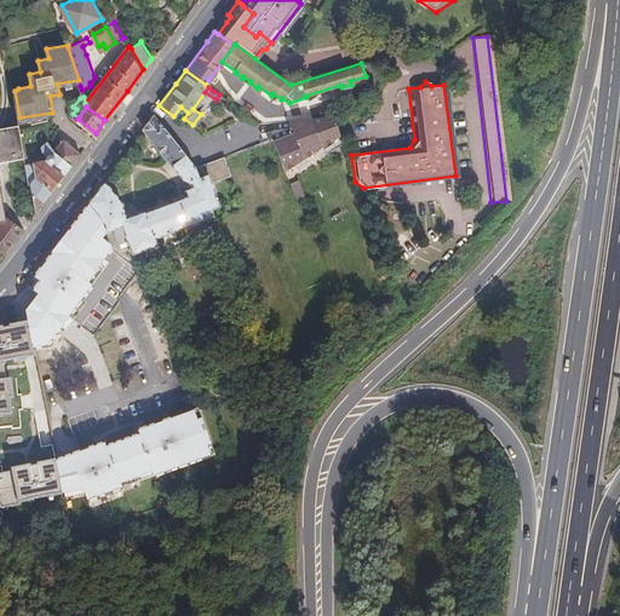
[(206,223),(204,216),(214,211),(223,207),(214,184),(234,177),(227,157),(199,168),(191,159),(158,115),(145,130),(187,183),(190,184),(193,190),(187,193),(189,197),(181,201),(181,202),(148,214),(148,213),(130,219),(122,207),(124,206),(105,180),(85,208),(96,223),(102,219),(108,232),(114,229),(122,252),(132,248),(136,255),(161,246),(159,241),(188,229),(189,230),(206,223)]
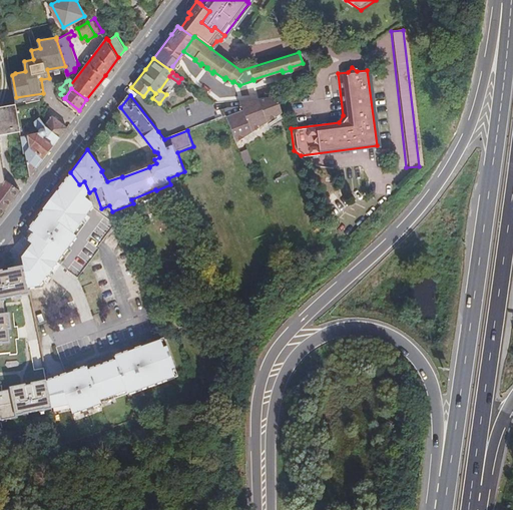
[(224,108),(220,110),(234,145),(248,135),(278,113),(274,98),(244,100),(236,101),(236,104),(236,108),(224,108)]
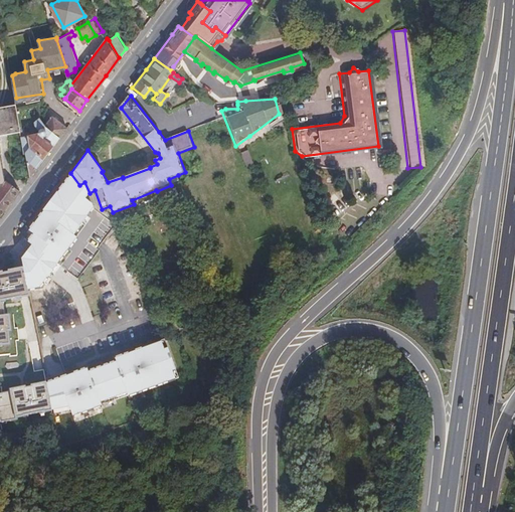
[(12,114),(11,106),(5,106),(0,107),(0,117),(3,135),(7,134),(15,133),(12,114)]
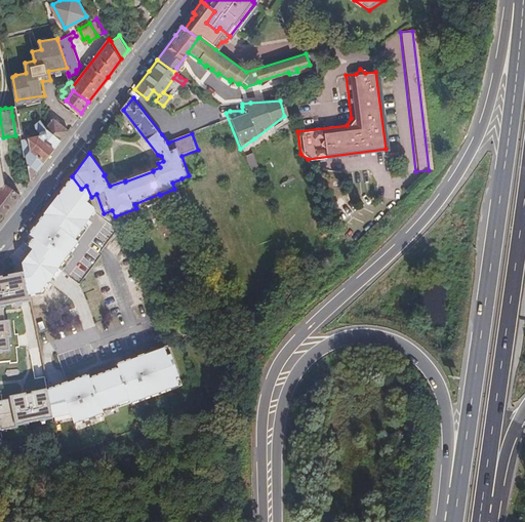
[(0,119),(0,219),(7,211),(15,200),(2,190),(0,181),(0,137),(3,137),(0,119)]
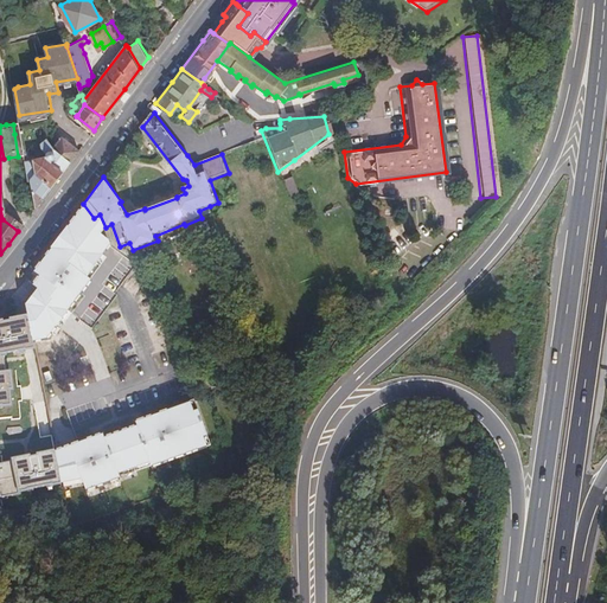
[(66,160),(75,149),(57,138),(49,146),(66,160)]
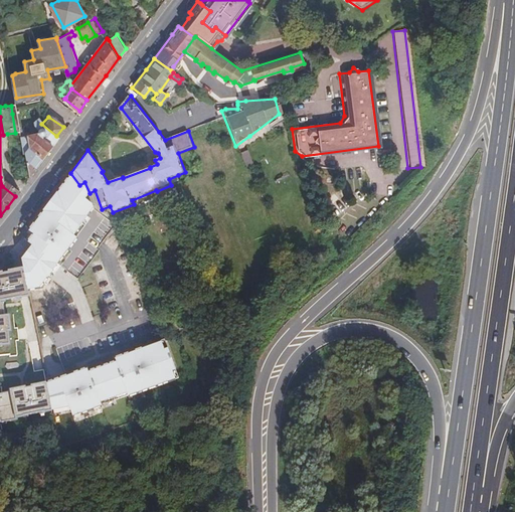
[(44,152),(56,136),(41,124),(36,118),(28,125),(35,134),(17,137),(20,153),(22,154),(26,177),(44,152)]
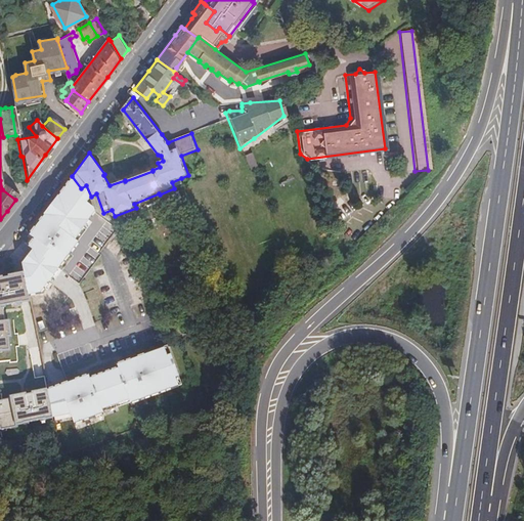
[(242,155),(248,172),(255,169),(249,153),(242,155)]
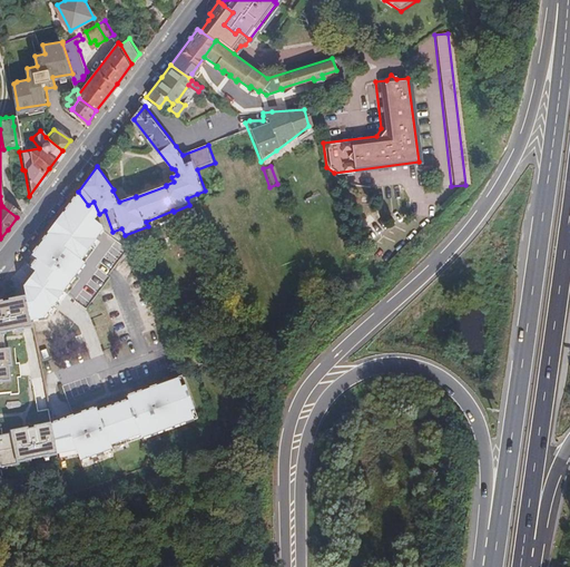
[(31,265),(37,270),(65,290),(105,231),(105,230),(94,220),(99,214),(94,202),(88,205),(78,192),(31,254),(37,257),(31,265)]
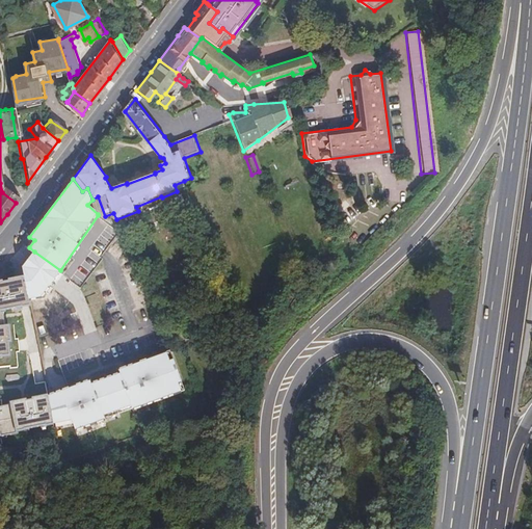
[(177,191),(187,187),(184,181),(175,185),(177,191)]
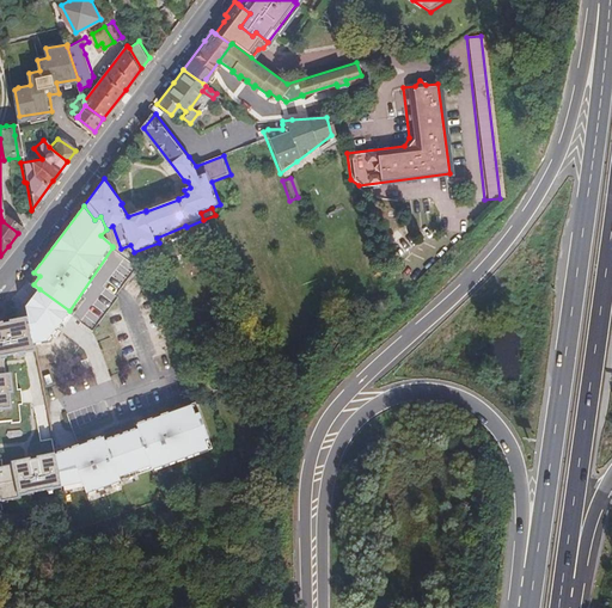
[(69,311),(40,289),(26,306),(57,327),(69,311)]
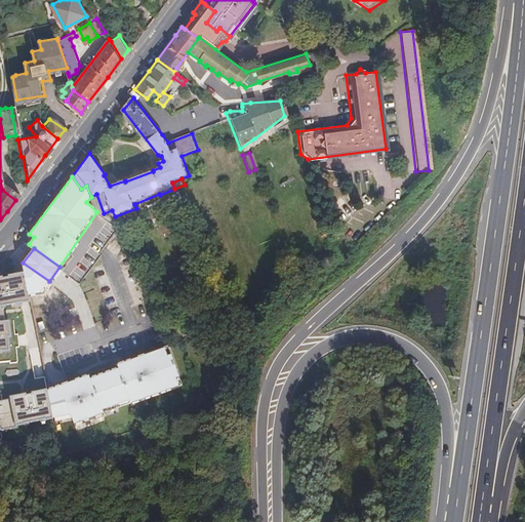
[(41,293),(49,281),(23,263),(25,272),(29,294),(30,294),(41,293)]
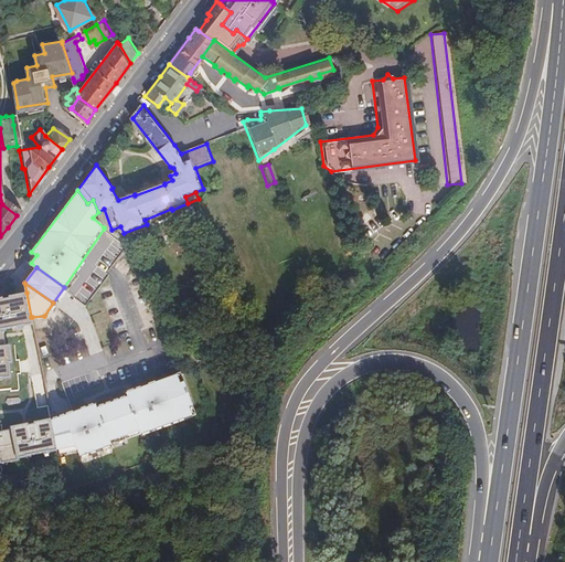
[(22,326),(34,324),(32,317),(31,317),(27,293),(17,295),(22,326)]
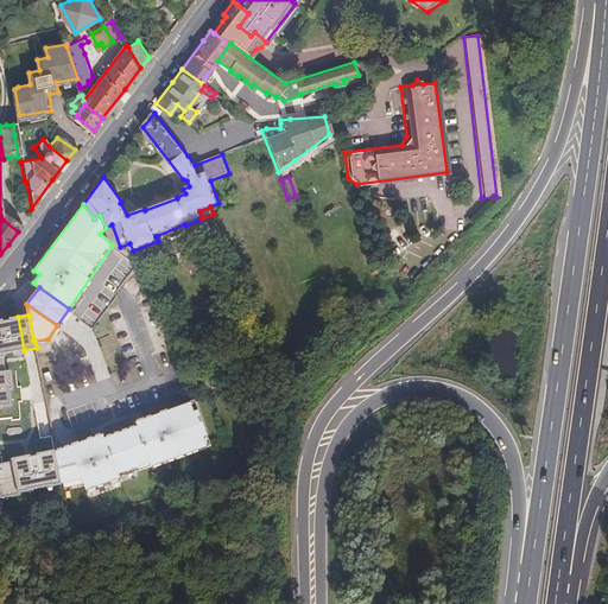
[(0,354),(4,354),(24,350),(18,317),(12,317),(11,319),(4,320),(2,319),(0,319),(0,354)]
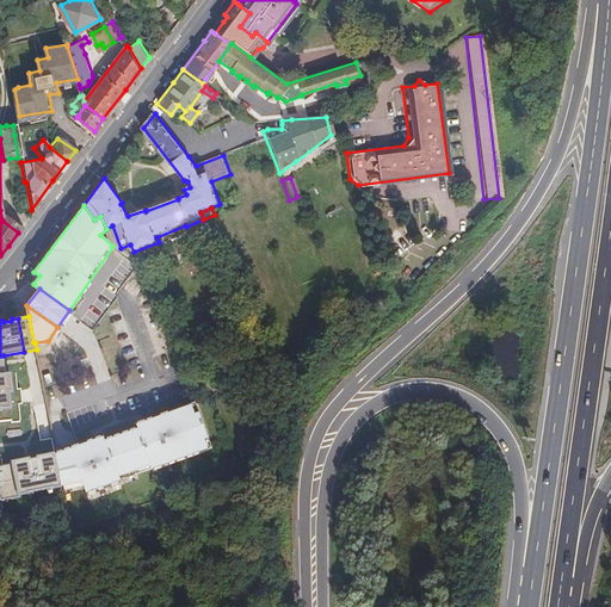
[(12,372),(7,372),(0,372),(0,419),(12,419),(12,421),(22,420),(19,402),(24,402),(22,388),(13,389),(12,372)]
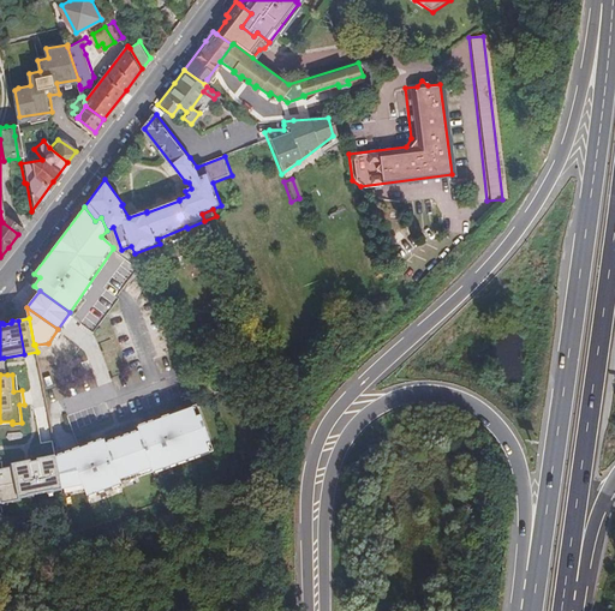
[(58,486),(79,483),(83,495),(118,483),(117,478),(149,467),(150,472),(206,453),(202,443),(207,441),(198,414),(193,415),(190,406),(133,425),(136,430),(103,441),(102,436),(49,454),(58,486)]
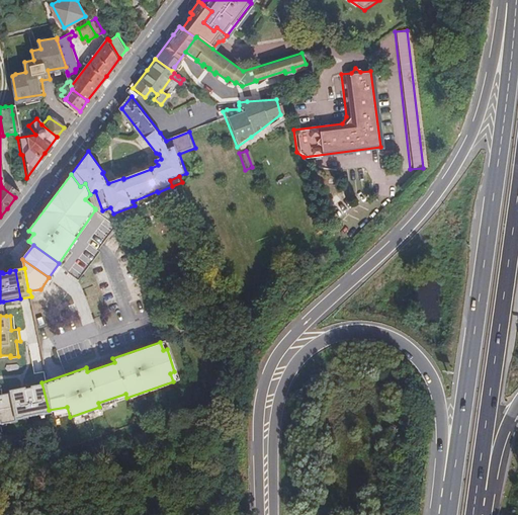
[(33,383),(41,382),(39,369),(29,371),(33,383)]
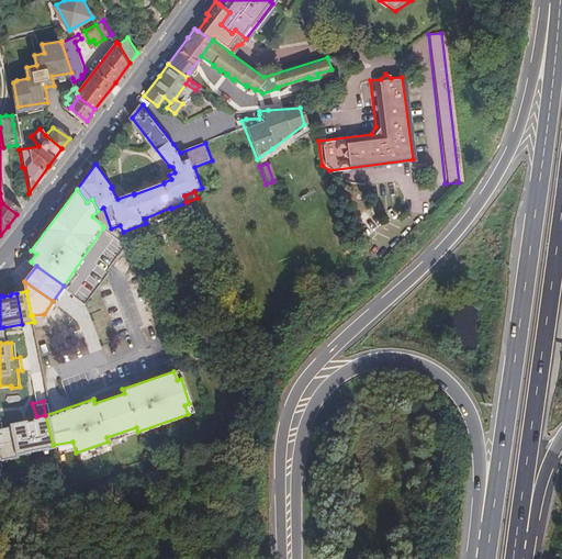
[(13,453),(53,445),(45,415),(36,416),(30,417),(30,420),(23,421),(22,420),(7,423),(7,425),(0,426),(0,457),(13,455),(13,453)]
